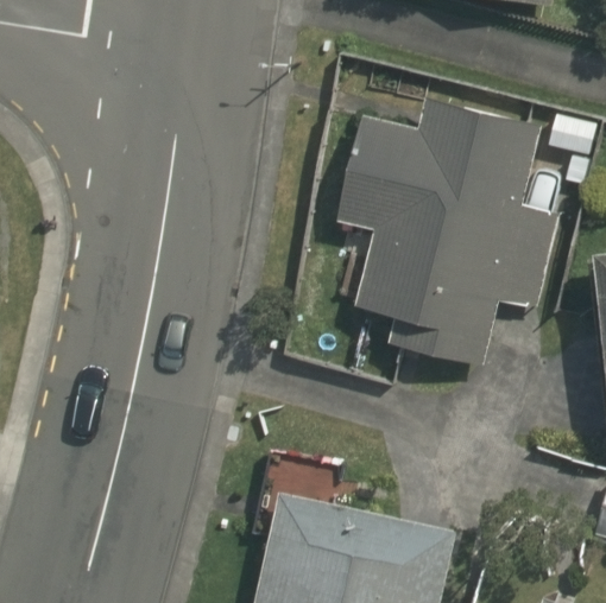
[(523,209),(543,124),(427,96),(420,131),(363,115),(336,220),(373,230),(354,305),(393,316),(389,343),(481,369),(496,299),(538,310),(559,219),(523,209)]
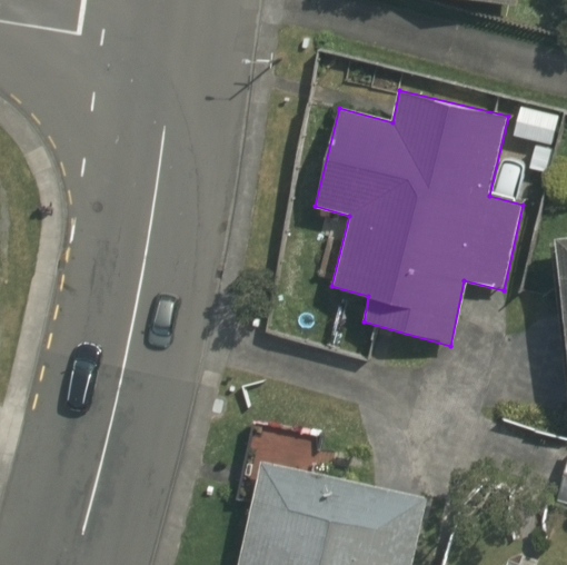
[(566,231),(551,234),(566,369),(566,231)]
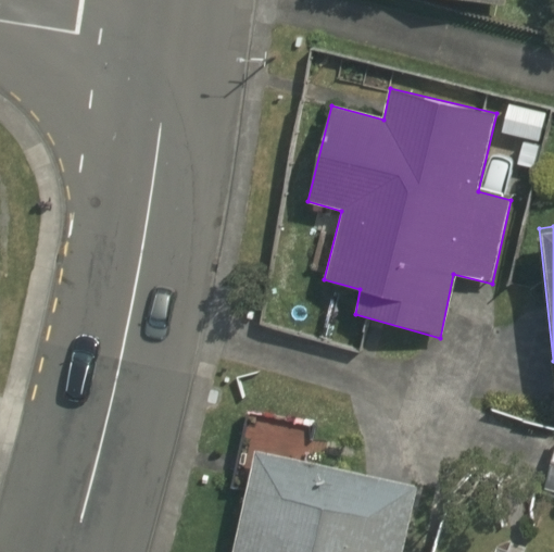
[(553,448),(543,490),(553,492),(553,448)]
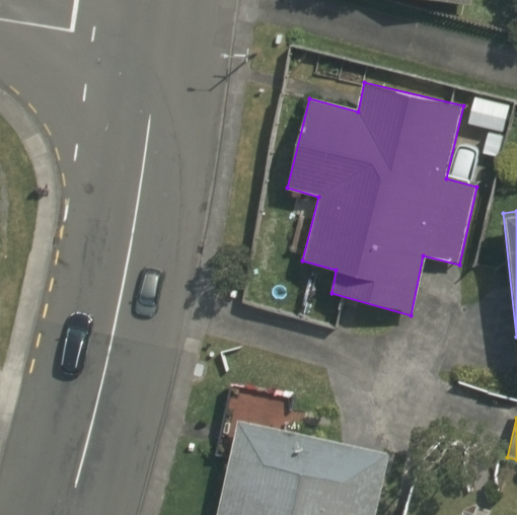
[(375,514),(389,453),(236,419),(215,514),(375,514)]
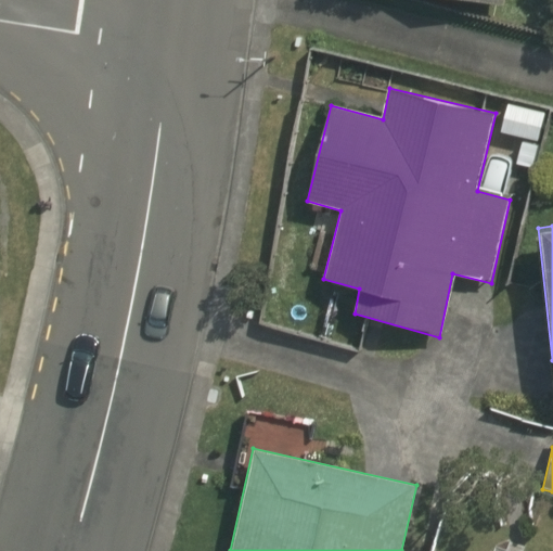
All buildings are outlined.
